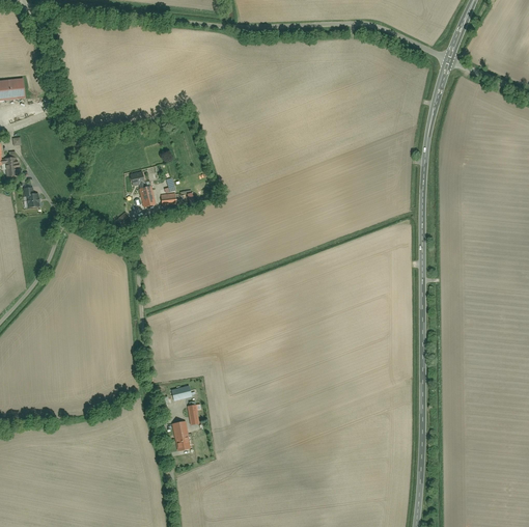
[(0,98),(24,95),(22,76),(0,78),(0,98)]
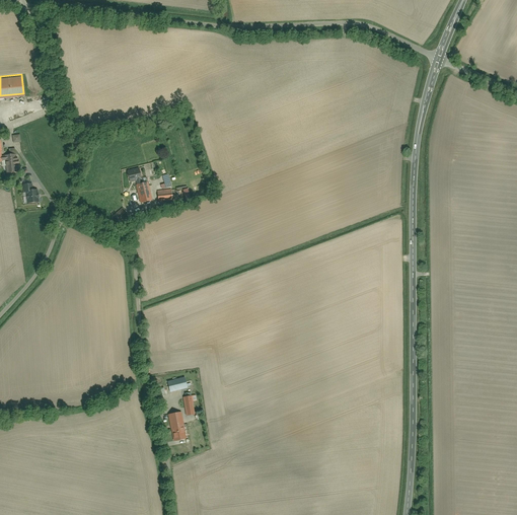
[(0,158),(2,158),(6,157),(7,172),(21,171),(19,150),(5,151),(5,153),(1,153),(0,138),(0,158)]
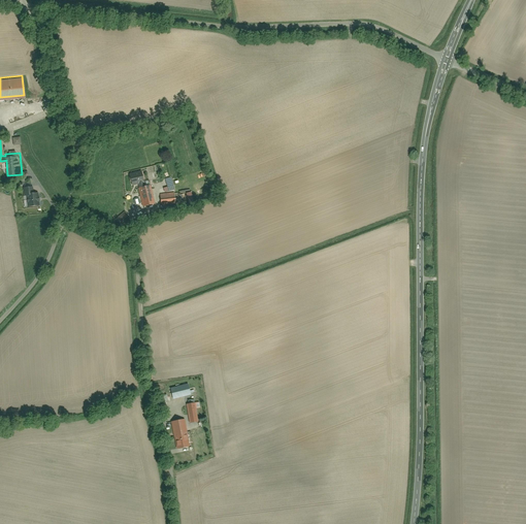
[(129,171),(131,182),(139,179),(140,186),(137,187),(141,203),(153,200),(150,184),(144,185),(143,178),(146,178),(144,168),(129,171)]
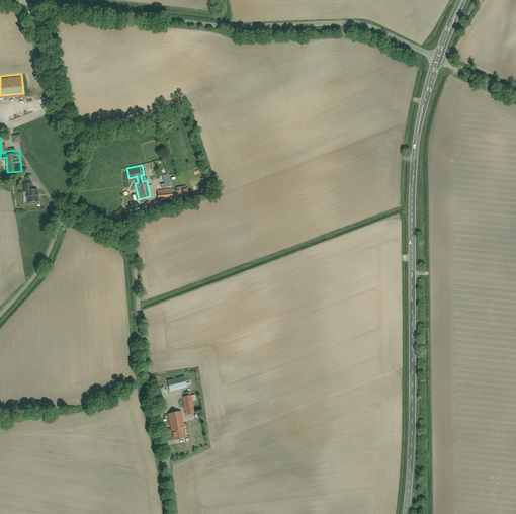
[(35,180),(22,181),(23,200),(37,199),(35,180)]
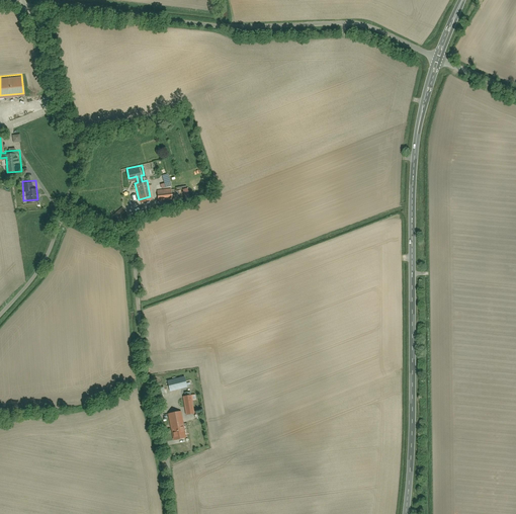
[(157,188),(158,198),(172,196),(171,186),(157,188)]
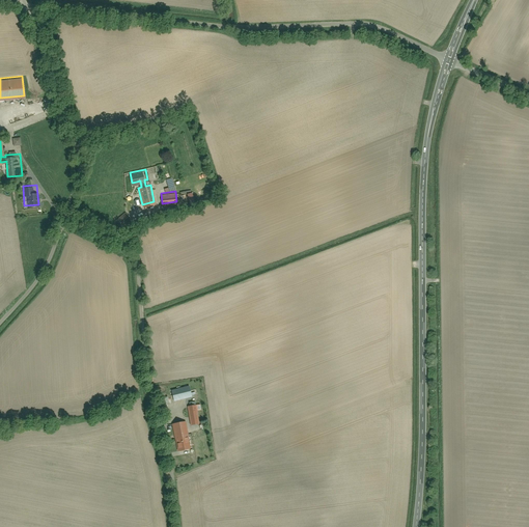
[(126,211),(116,219),(121,224),(131,216),(126,211)]
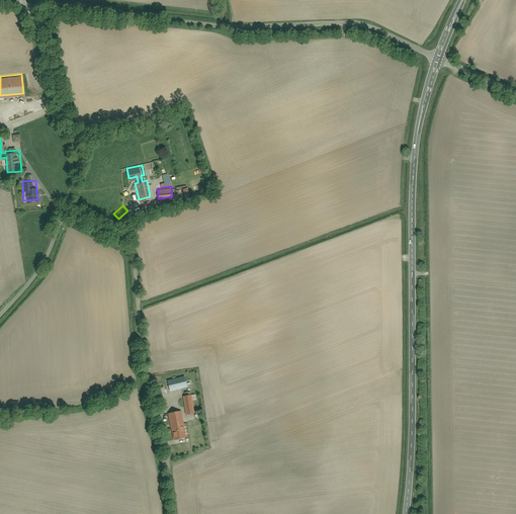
[(166,378),(168,389),(187,384),(184,373),(166,378)]
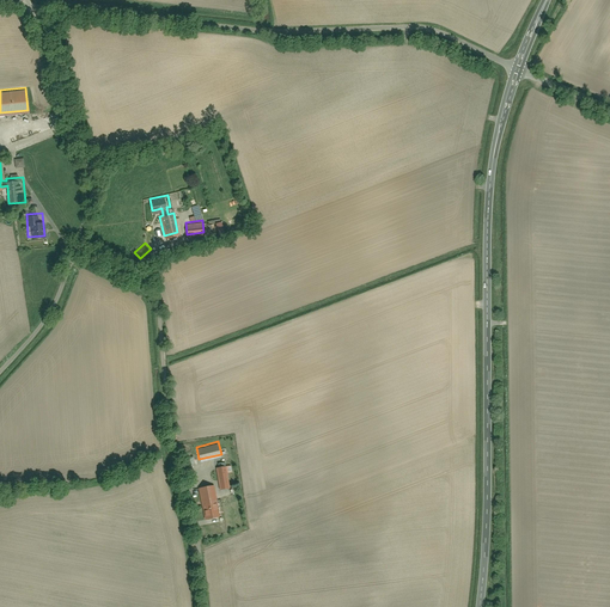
[(181,454),(182,464),(194,461),(193,452),(181,454)]
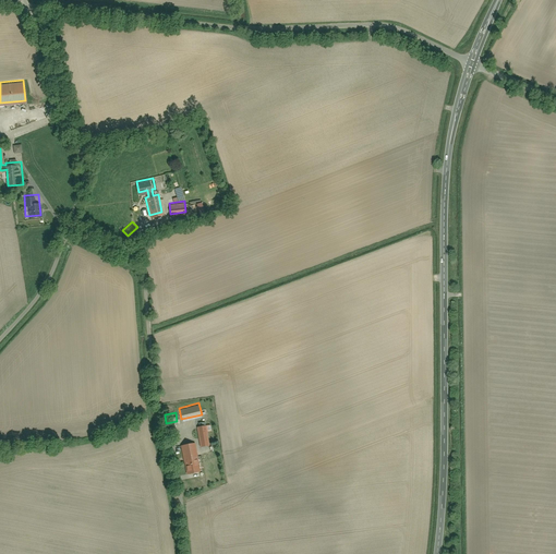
[(207,443),(207,440),(215,437),(213,430),(206,431),(204,422),(194,424),(198,444),(207,443)]
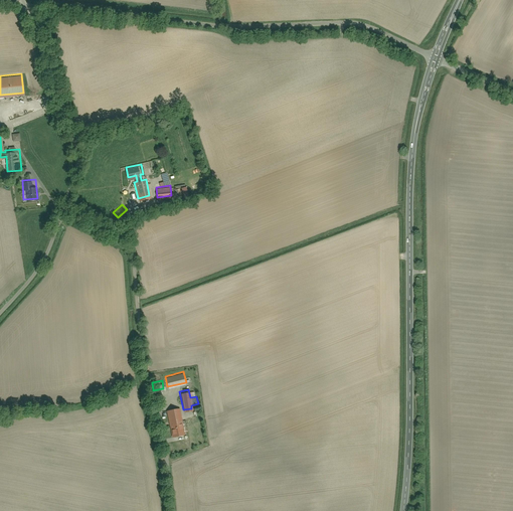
[(179,406),(166,409),(171,434),(184,432),(179,406)]
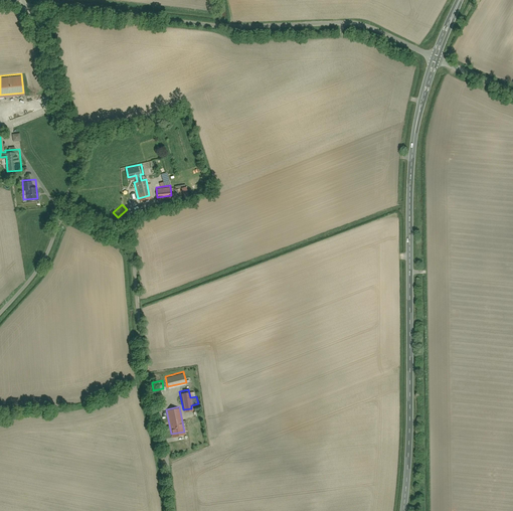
All buildings are outlined.
